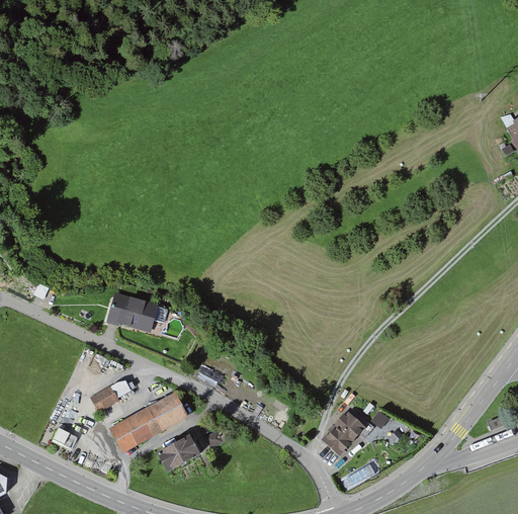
[(20,273),(17,283),(22,285),(19,292),(25,294),(32,277),(20,273)]
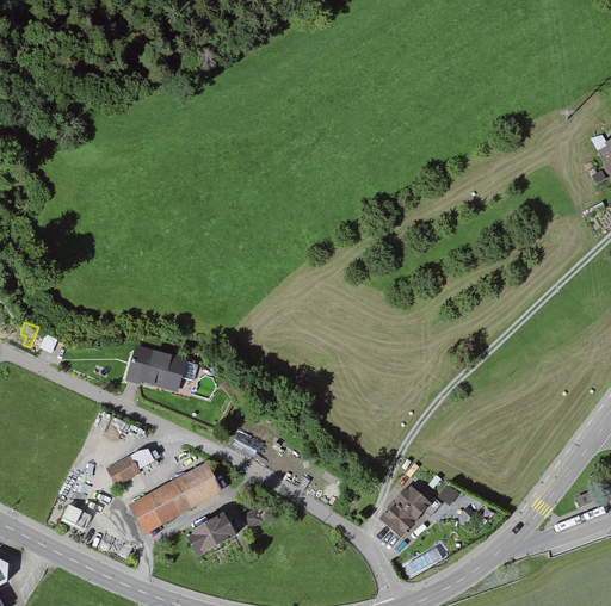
[(59,345),(43,338),(39,345),(44,347),(39,356),(50,360),(59,345)]
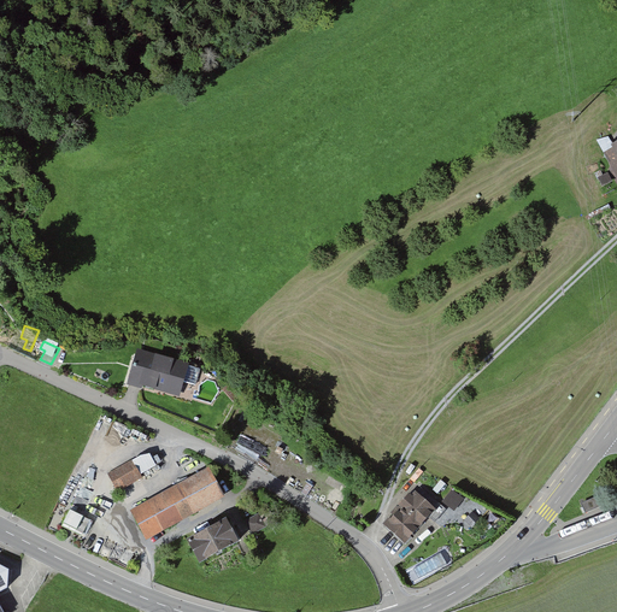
[(177,395),(187,364),(137,348),(127,384),(140,388),(141,384),(177,395)]
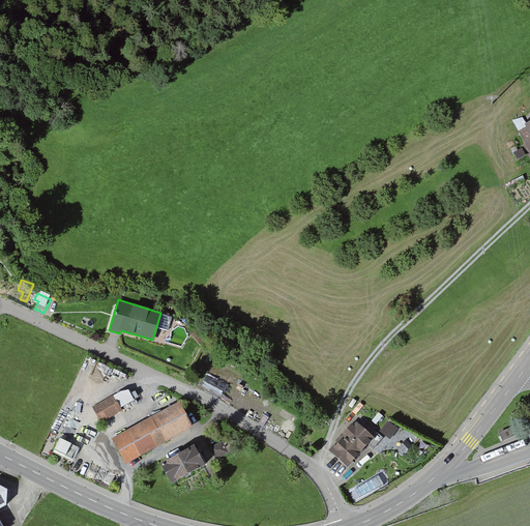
[(189,340),(199,350),(207,343),(198,332),(189,340)]
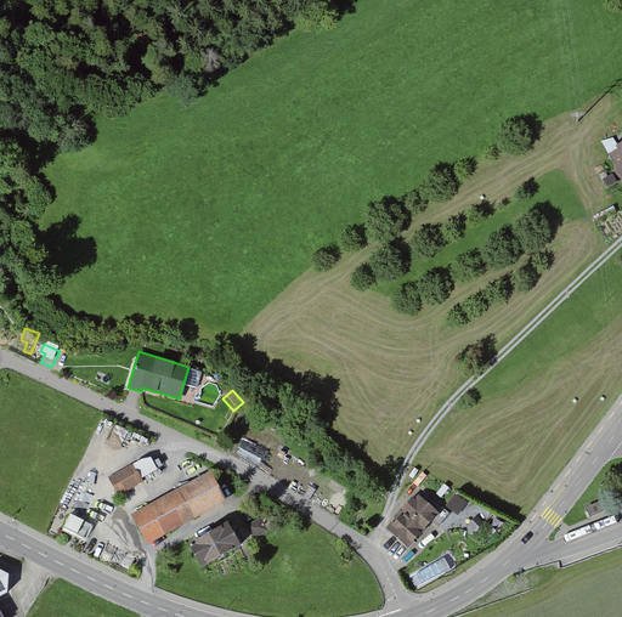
[(122,493),(146,479),(136,460),(111,475),(122,493)]
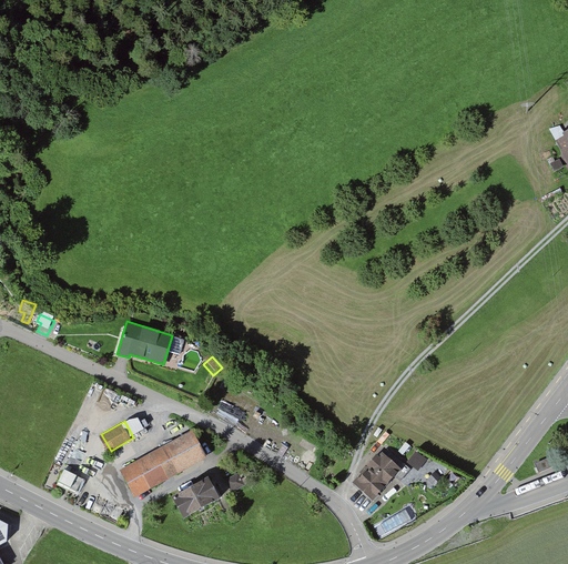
[(123,467),(138,495),(210,456),(195,429),(123,467)]
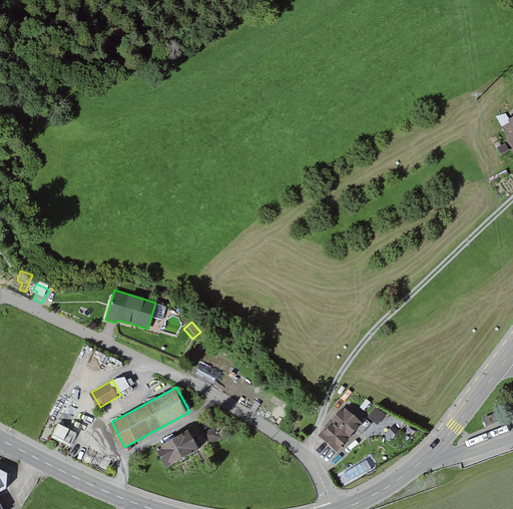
[(341,447),(363,423),(361,421),(364,418),(349,405),(346,408),(343,406),(331,419),(334,422),(321,437),(334,449),(338,445),(341,447)]
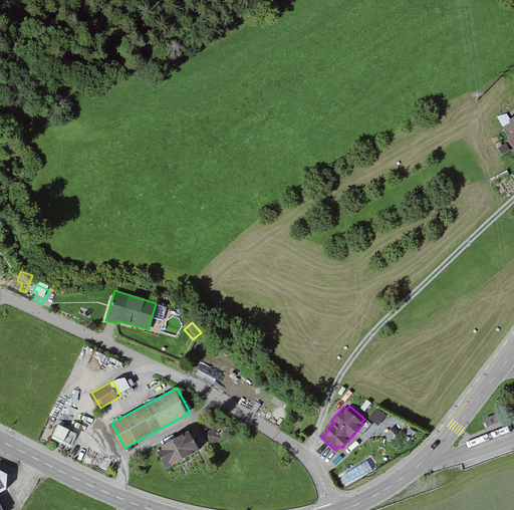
[(367,417),(378,426),(388,414),(376,406),(367,417)]
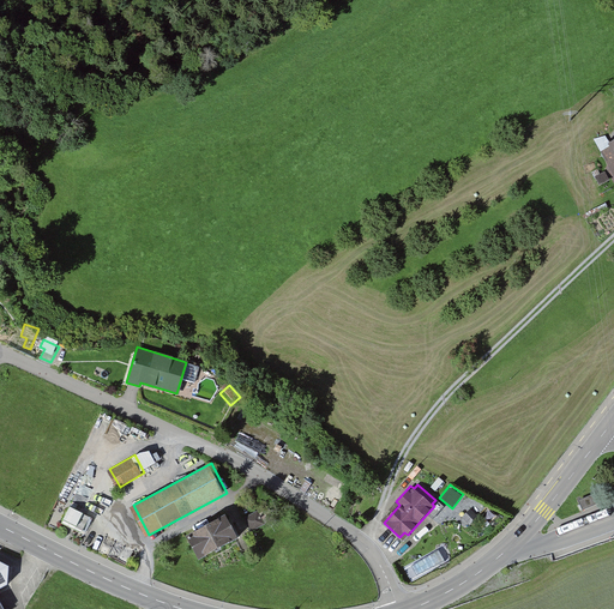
[(577,496),(582,506),(603,496),(600,487),(577,496)]
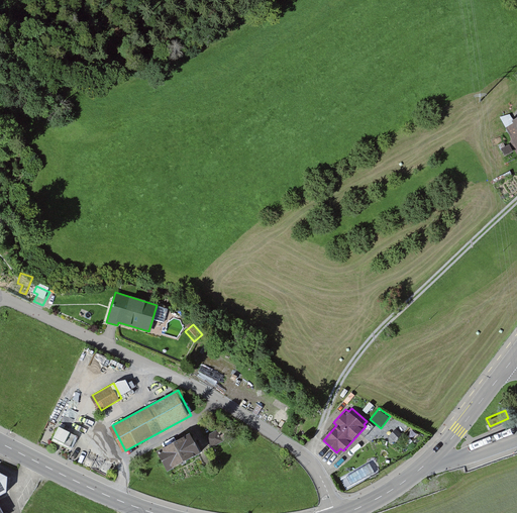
[(60,424),(54,436),(63,441),(69,429),(60,424)]
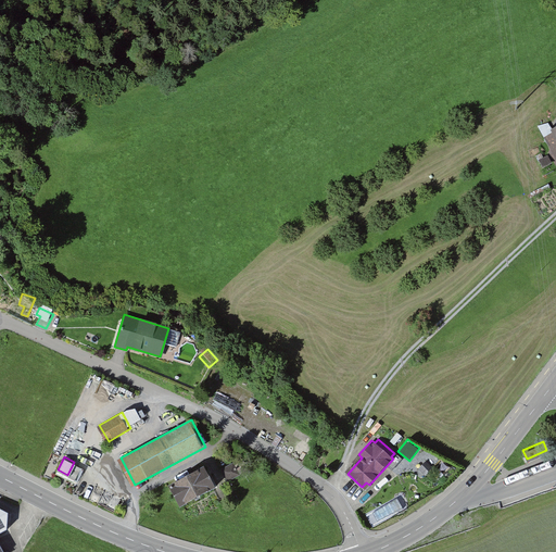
[(220,465),(227,478),(240,472),(232,459),(220,465)]
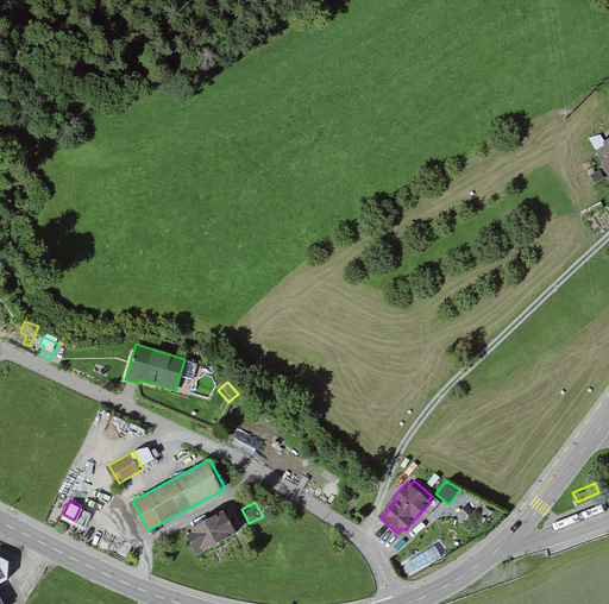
[(468,518),(476,510),(468,502),(459,511),(468,518)]
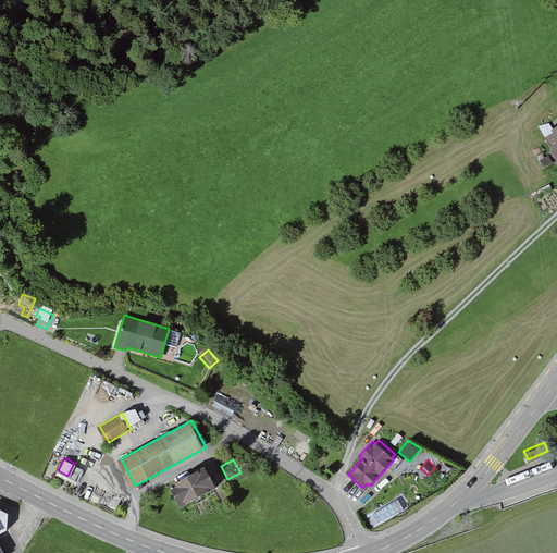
[(180,507),(215,488),(205,467),(169,487),(180,507)]
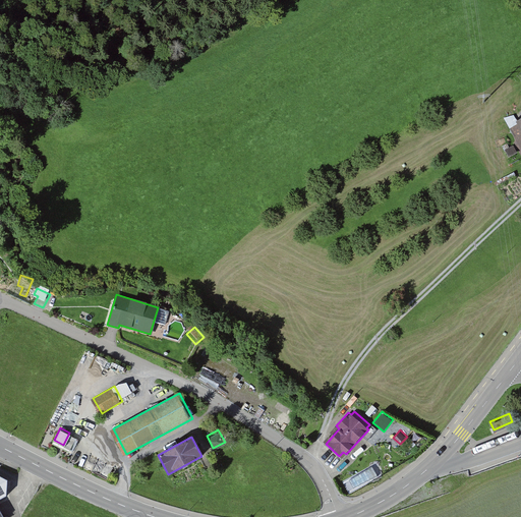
[(209,465),(213,476),(226,470),(221,460),(209,465)]
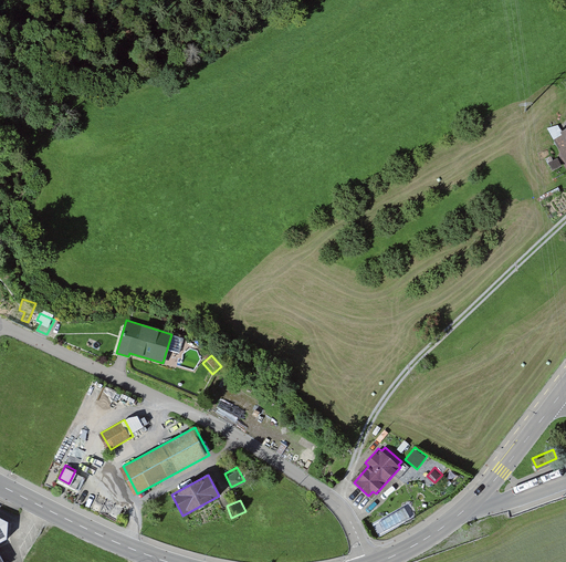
[(373,520),(379,532),(410,516),(404,503),(373,520)]
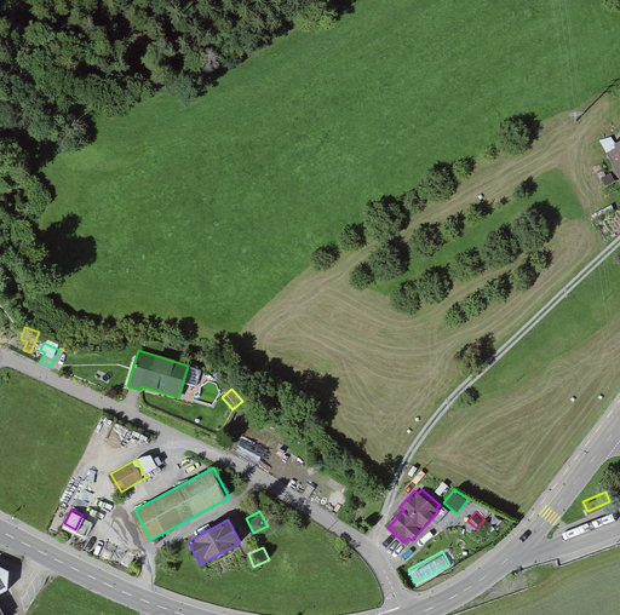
All buildings are outlined.
